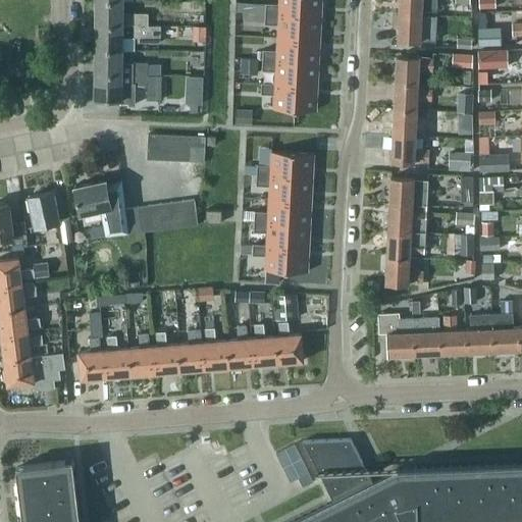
[(95,0),(95,21),(147,22),(147,12),(121,12),(121,0),(95,0)]
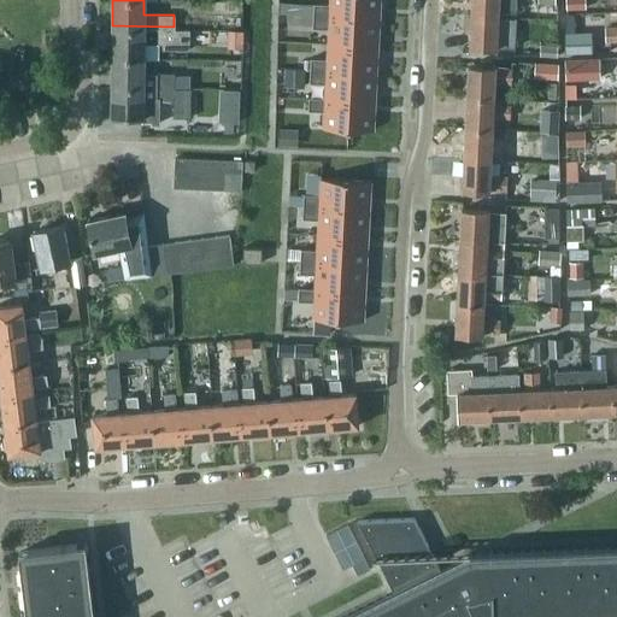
[(313,4),(312,16),(378,19),(380,0),(329,0),(329,4),(313,4)]
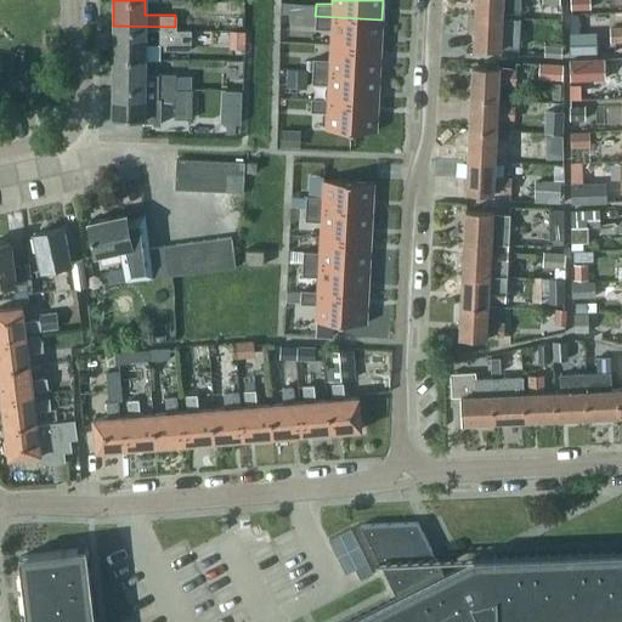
[(475,0),(475,15),(502,15),(502,11),(520,11),(520,0),(475,0)]
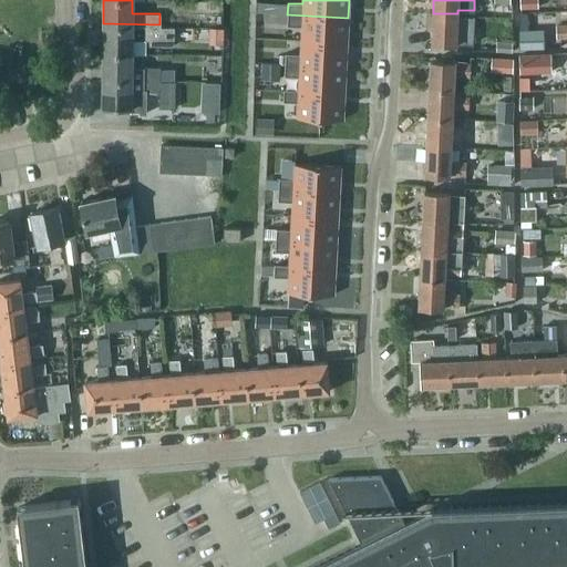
[(457,13),(433,13),(431,43),(455,44),(455,43),(472,44),(473,17),(457,16),(457,13)]
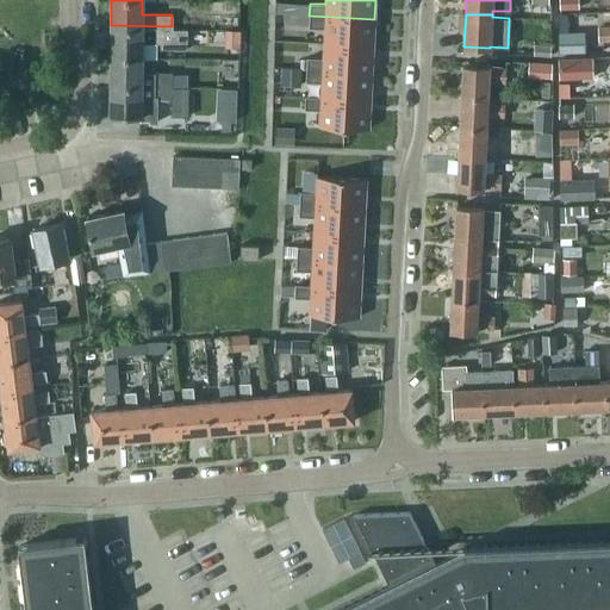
[(373,47),(374,19),(309,16),(309,27),(324,29),(324,43),(373,47)]
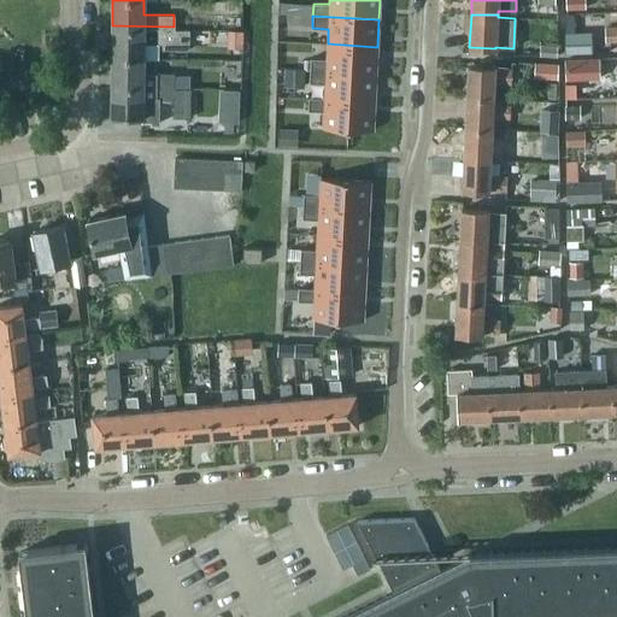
[(238,29),(238,19),(225,19),(224,29),(238,29)]
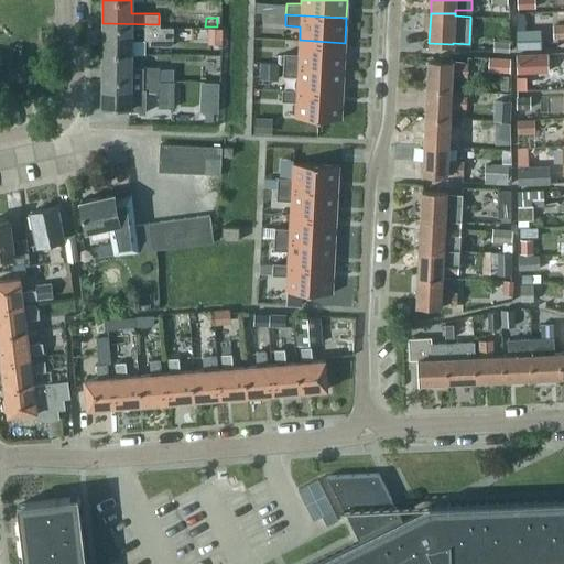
[(102,23),(102,50),(131,51),(144,51),(144,40),(148,41),(148,45),(173,46),(173,28),(159,28),(159,24),(102,23)]
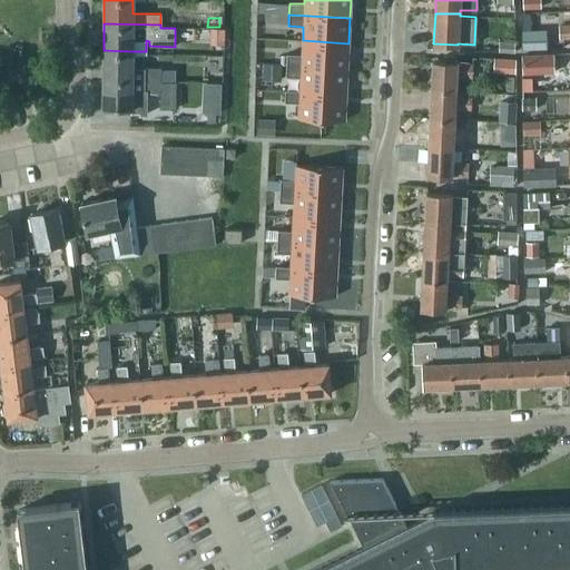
[(569,26),(558,27),(559,38),(569,37),(569,26)]
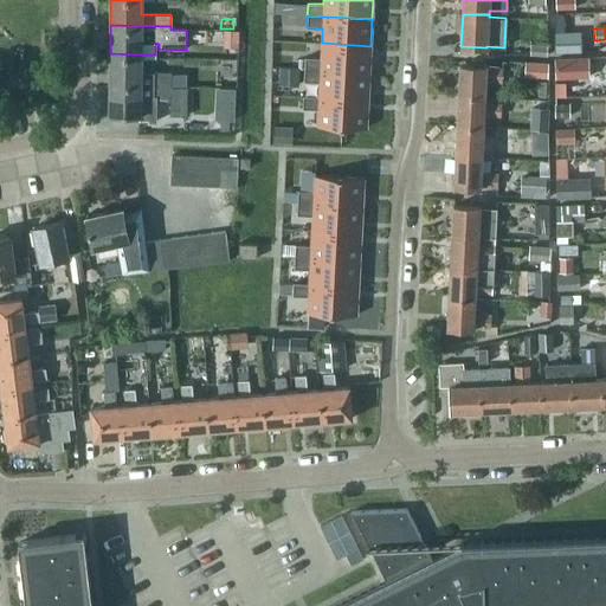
[(224,31),(224,45),(237,45),(237,31),(224,31)]
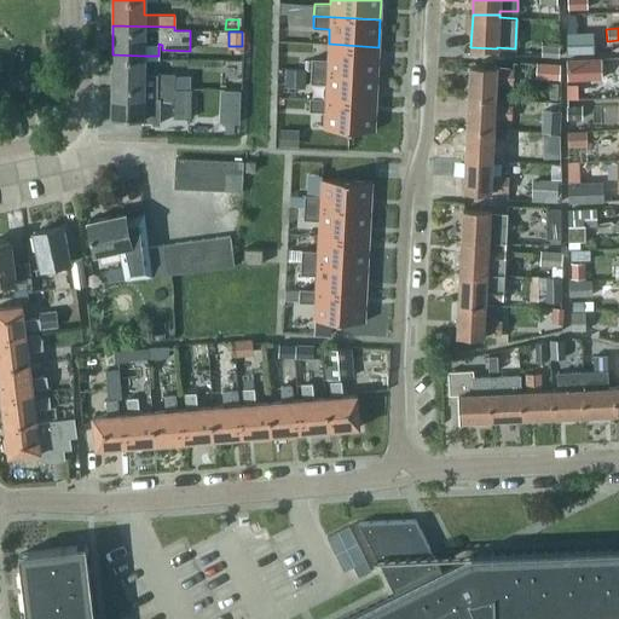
[(566,34),(567,52),(593,51),(593,34),(566,34)]
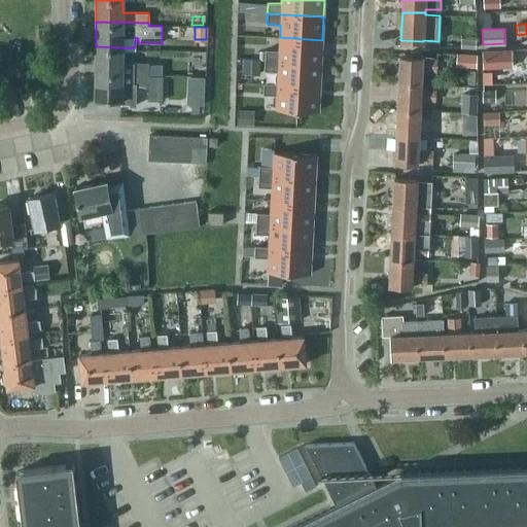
[(265,60),(321,63),(322,40),(280,37),(279,50),(265,49),(265,60)]
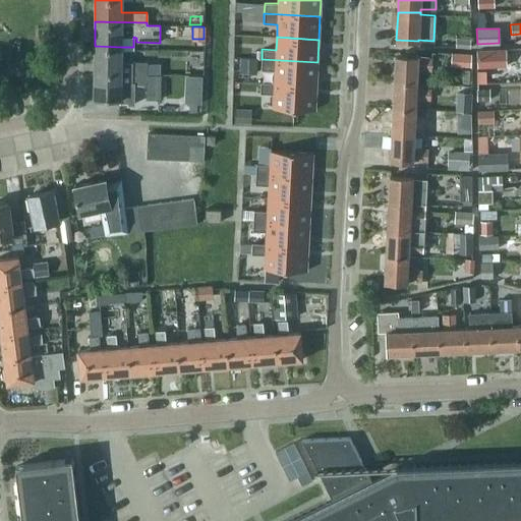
[(456,47),(470,48),(470,38),(456,38),(456,47)]
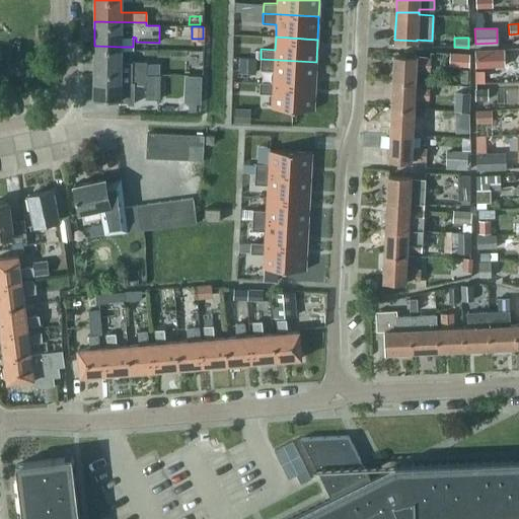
[(121,61),(121,47),(94,46),(93,70),(146,70),(146,62),(121,61)]
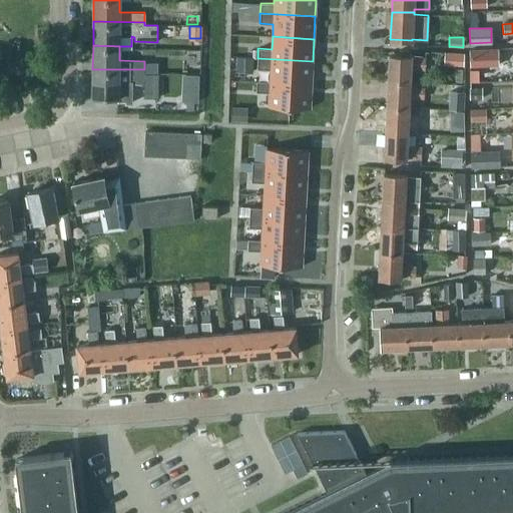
[(498,49),(469,50),(470,66),(498,65),(498,49)]
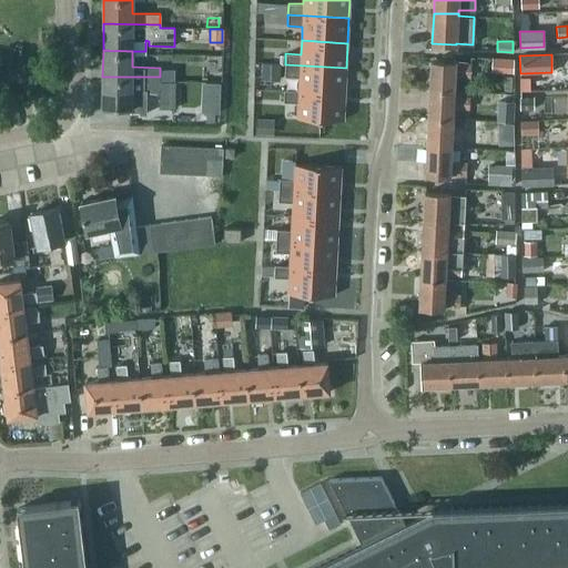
[(492,71),(499,72),(500,58),(492,58),(492,71)]
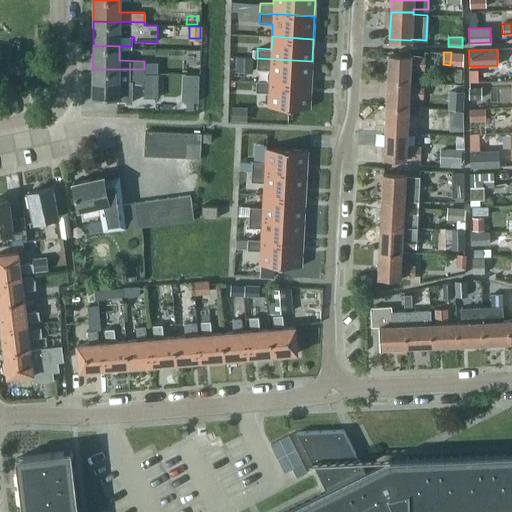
[(389,55),(387,80),(409,81),(410,69),(424,70),(424,58),(410,57),(410,56),(389,55)]
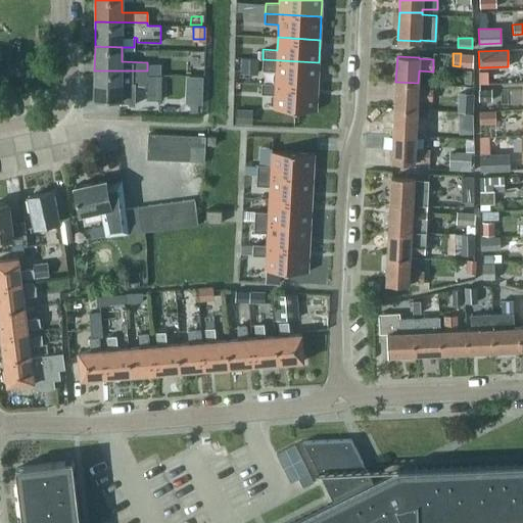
[(241,59),(241,70),(257,72),(257,59),(241,59)]
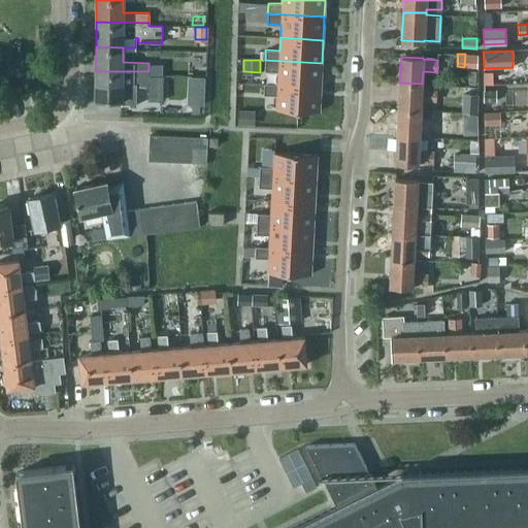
[(277,84),(277,85),(321,87),(322,63),(265,60),(264,71),(278,71),(277,84)]
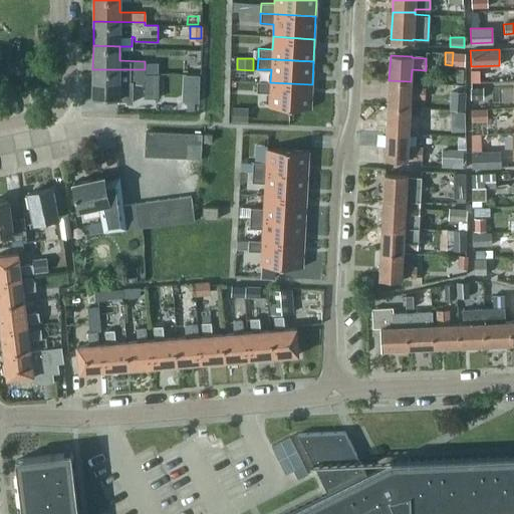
[(145,69),(92,69),(92,96),(117,97),(117,102),(132,102),(132,84),(144,84),(143,97),(158,97),(158,73),(145,73),(145,69)]
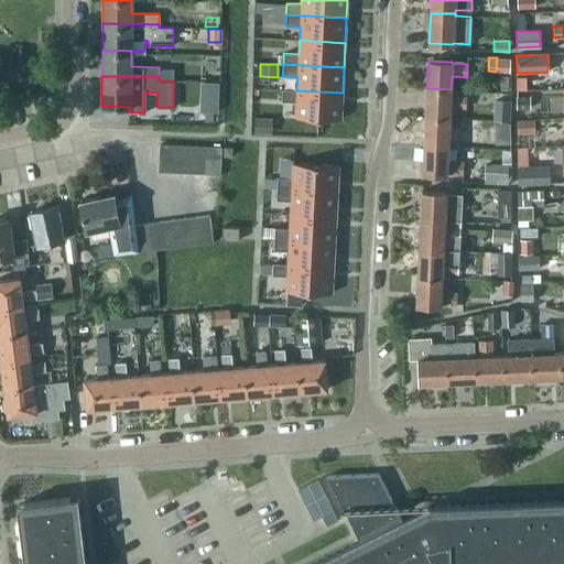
[(296,90),(296,89),(282,88),(281,100),(296,101),(295,117),(340,119),(343,93),(296,90)]
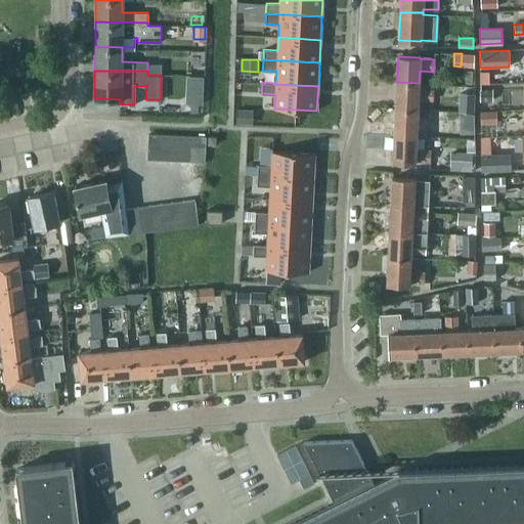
[(396,82),(395,108),(418,110),(419,100),(432,100),(433,89),(419,89),(419,83),(396,82)]
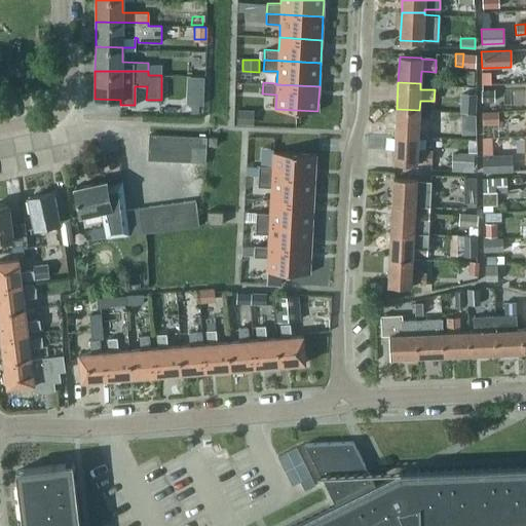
[(481,102),(494,102),(494,89),(481,89),(481,102)]
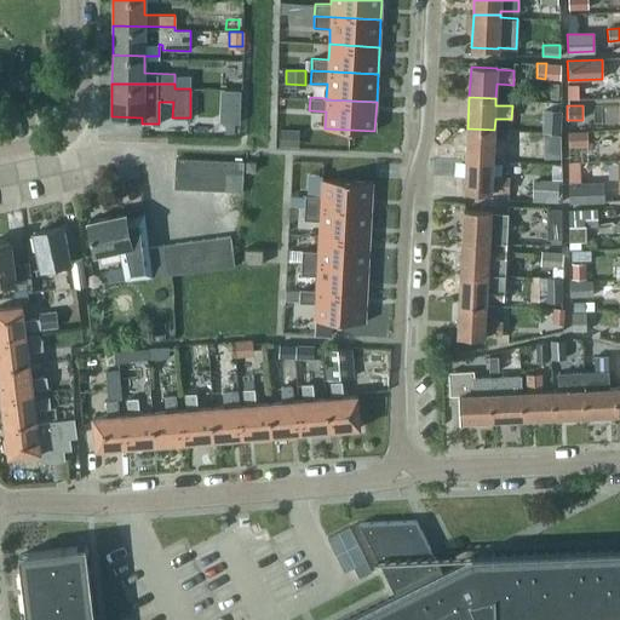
[(547,119),(546,132),(560,132),(561,110),(543,109),(543,119),(547,119)]
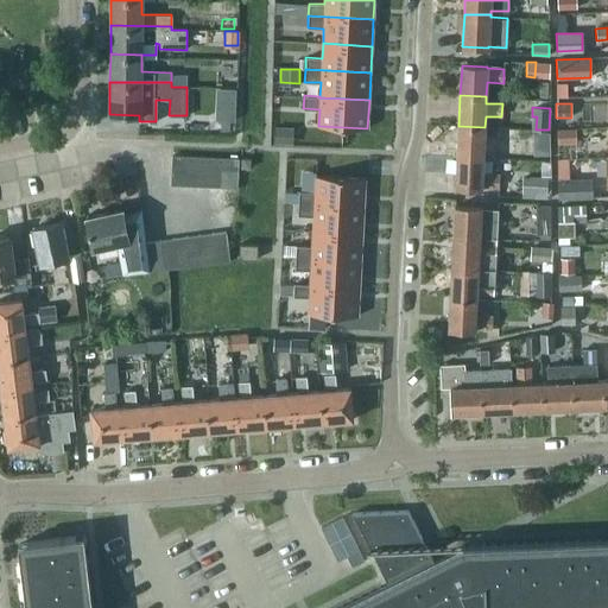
[(485,139),(485,127),(458,126),(457,156),(483,157),(483,152),(500,152),(500,140),(485,139)]
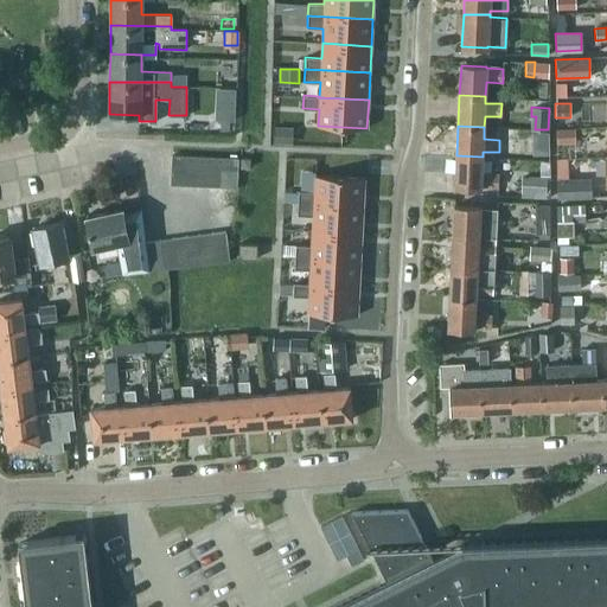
[(513,153),(515,129),(500,128),(499,140),(499,152),(513,153)]
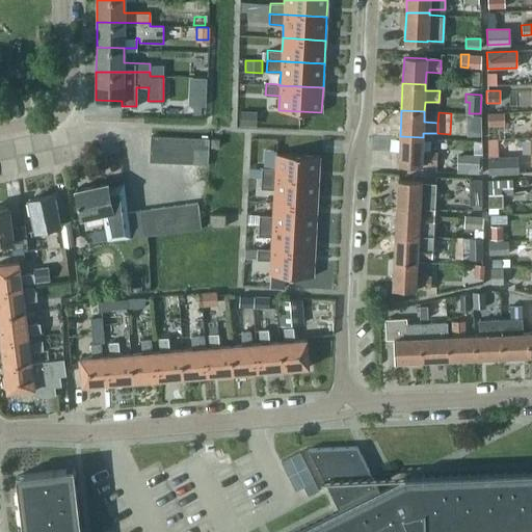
[(486,114),(487,125),(505,124),(504,113),(486,114)]
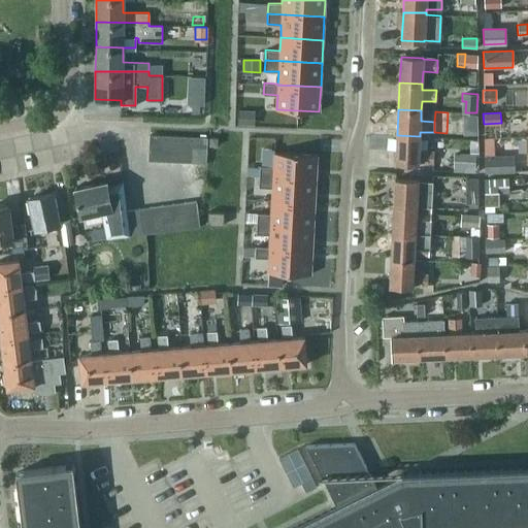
[(464,116),(464,125),(476,125),(476,116),(464,116)]
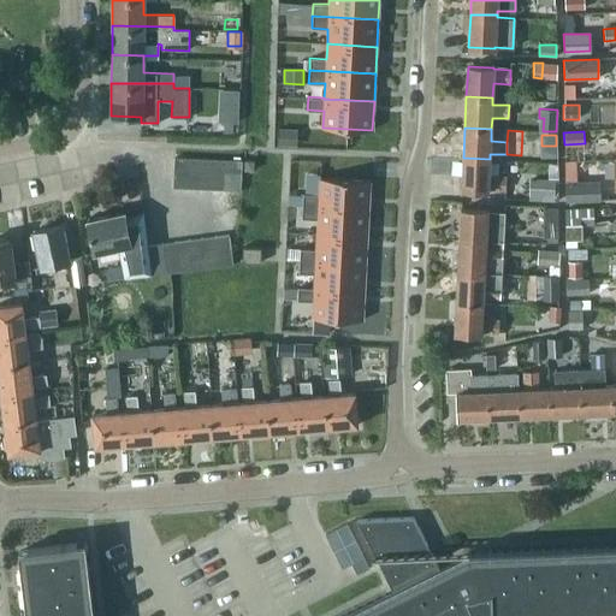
[(172,187),(185,188),(187,158),(173,158),(172,187)]
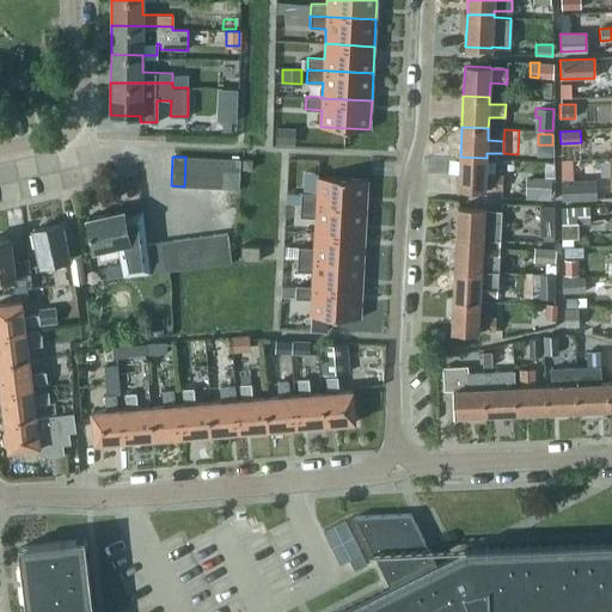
[(199,158),(185,157),(184,187),(197,187),(199,158)]
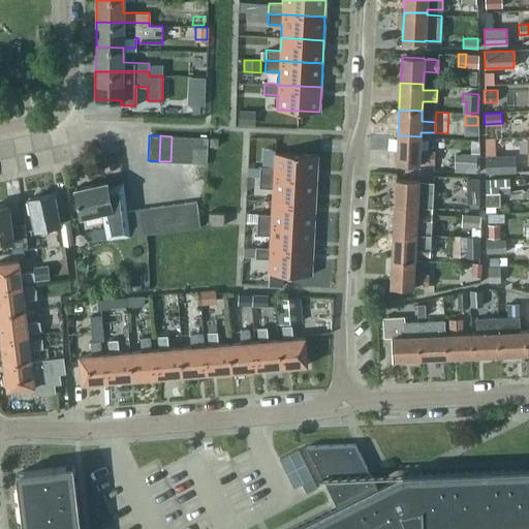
[(421,136),(398,135),(396,163),(418,164),(418,162),(433,163),(434,152),(419,151),(421,136)]
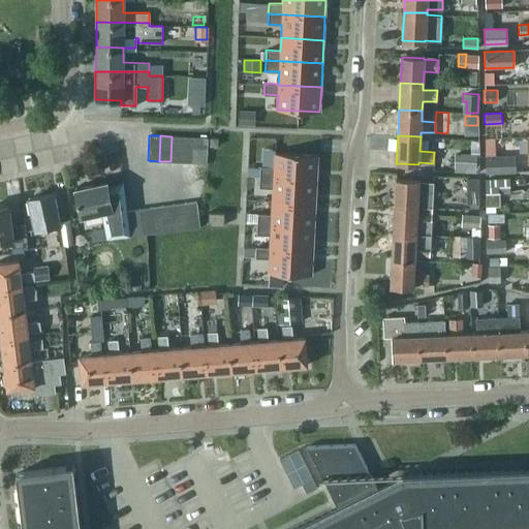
[(170,161),(177,161),(182,162),(184,136),(172,136),(170,161)]
